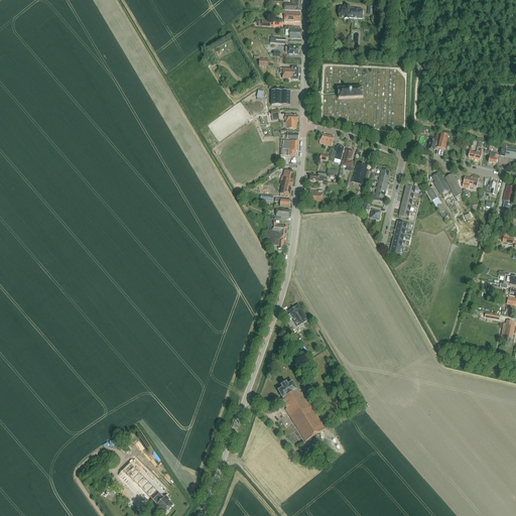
[(301,11),(301,1),(292,1),(291,4),(284,4),(284,10),(301,11)]
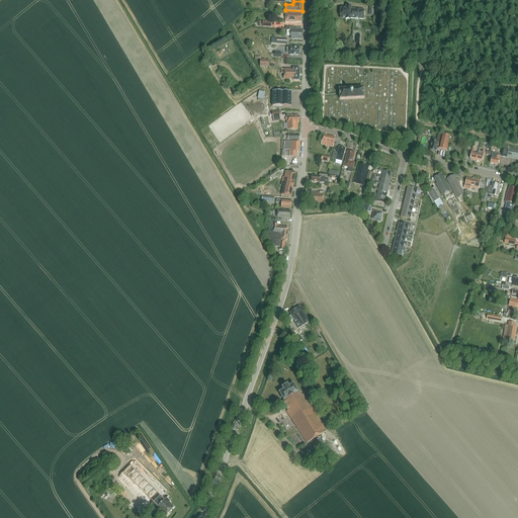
[(363,19),(364,10),(351,9),(351,6),(346,6),(346,8),(341,8),(340,18),(345,18),(345,19),(350,19),(350,18),(363,19)]
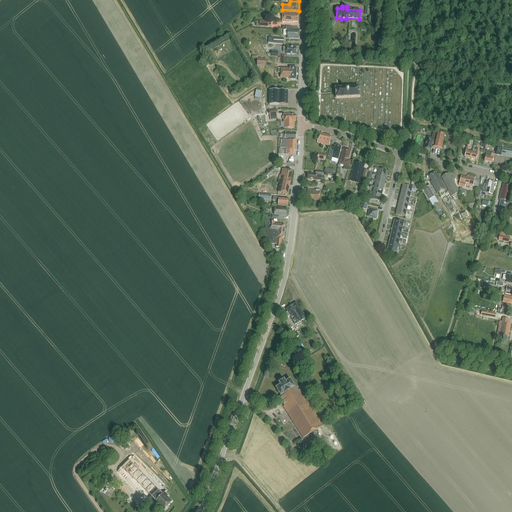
[(298,22),(299,14),(283,13),(282,22),(292,23),(292,22),(298,22)]
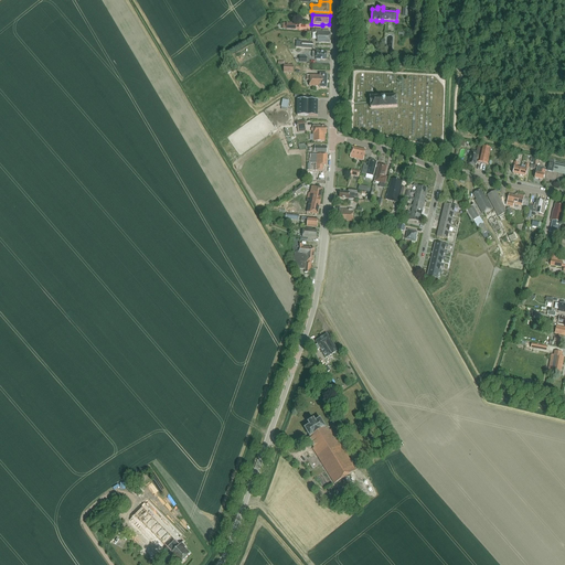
[(317,40),(317,43),(330,43),(330,33),(321,33),(318,33),(317,38),(317,40)]
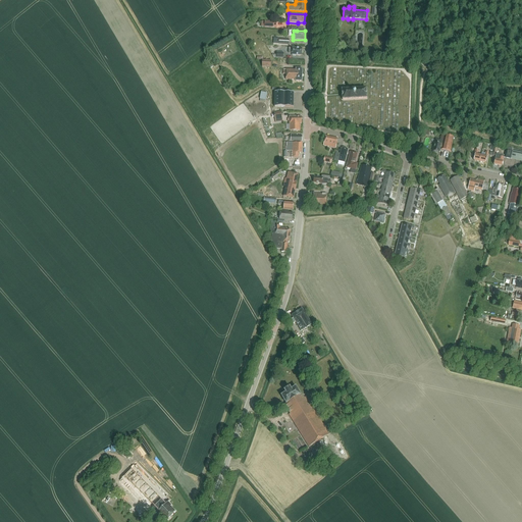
[(271,60),(262,59),(262,57),(257,56),(257,59),(262,60),(261,66),(270,67),(271,60)]
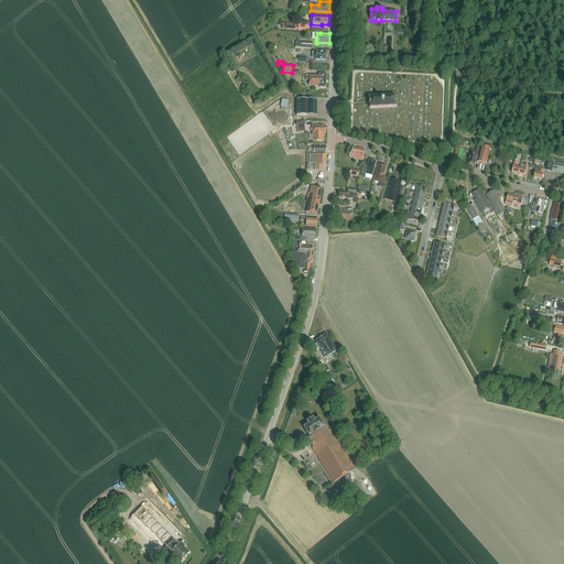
[(326,88),(327,75),(320,75),(320,76),(310,75),(310,76),(306,76),(306,80),(310,80),(310,86),(320,87),(320,88),(326,88)]
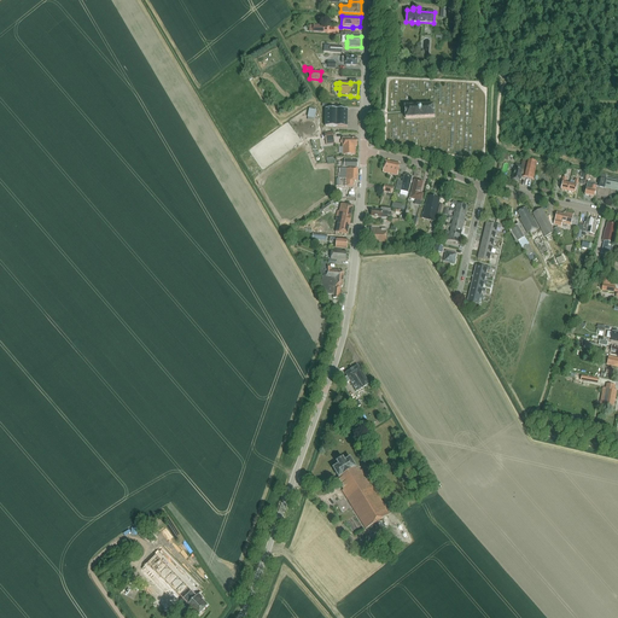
[(406,118),(435,117),(433,105),(421,105),(421,103),(418,103),(418,106),(404,106),(406,118)]
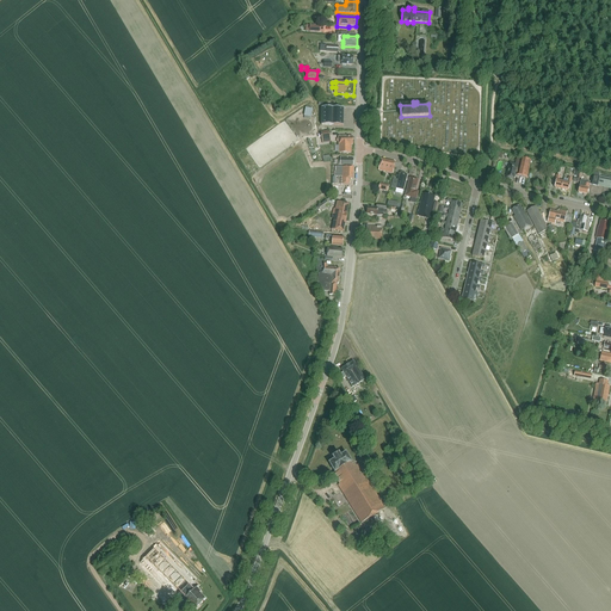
[(344,125),(344,119),(344,109),(334,109),(334,105),(329,105),(329,104),(322,104),(322,107),(322,125),(344,125)]
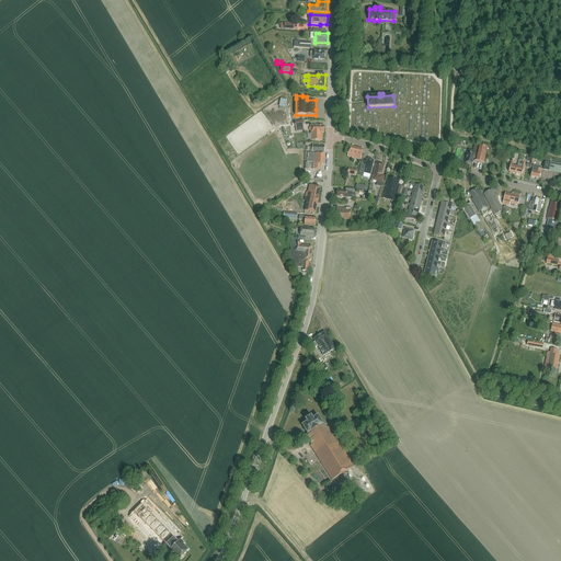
[(322,134),(324,134),(324,125),(311,126),(311,134),(312,134),(312,140),(322,140),(322,134)]
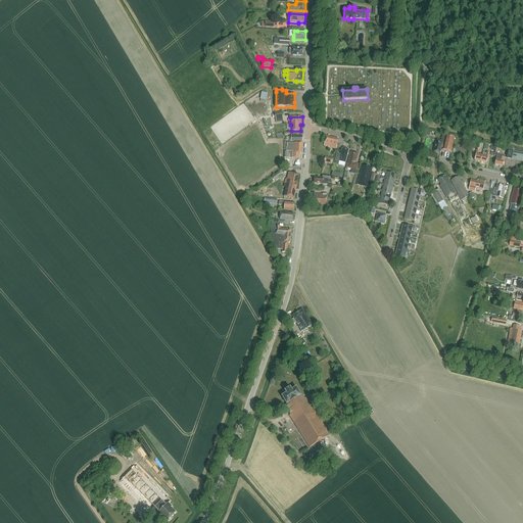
[(442,150),(450,152),(455,138),(445,136),(444,141),(441,141),(436,140),(435,143),(434,151),(440,153),(441,145),(443,145),(442,150)]
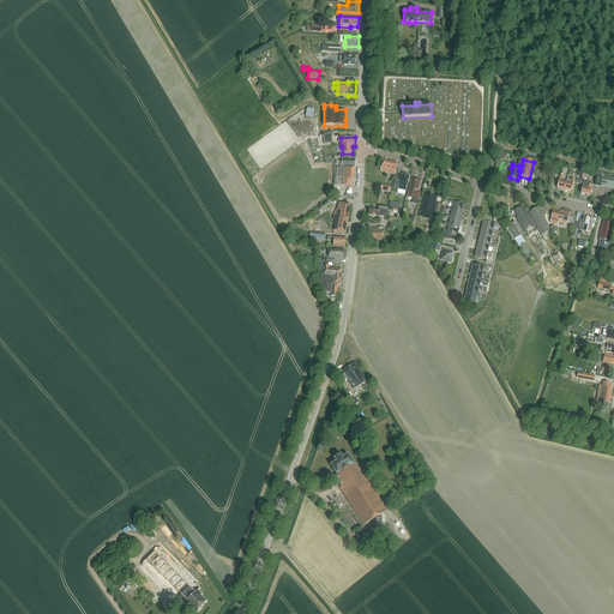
[(395,175),(397,163),(383,161),(380,172),(395,175)]
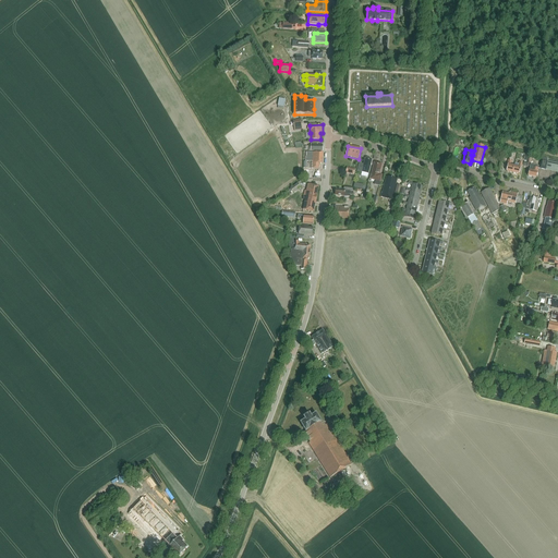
[(306,153),(306,159),(312,159),(312,161),(312,166),(312,168),(318,169),(318,164),(323,164),(323,153),(306,153)]
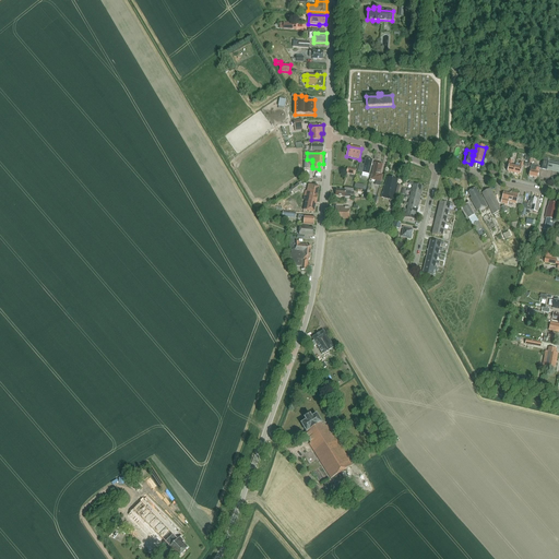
[(543,161),(540,169),(547,170),(549,158),(544,157),(543,161)]
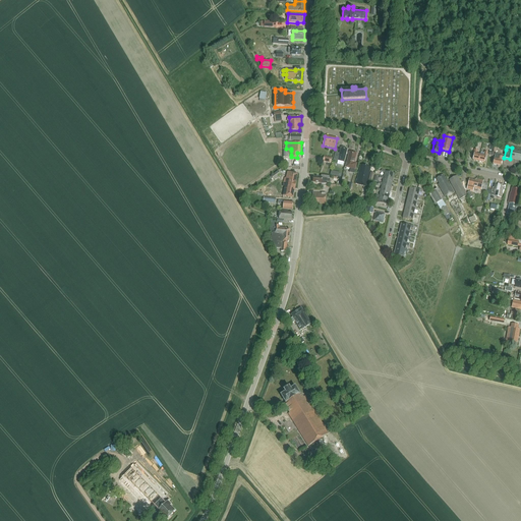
[(338,161),(337,165),(343,166),(347,150),(341,148),(339,156),(335,155),(334,160),(338,161)]
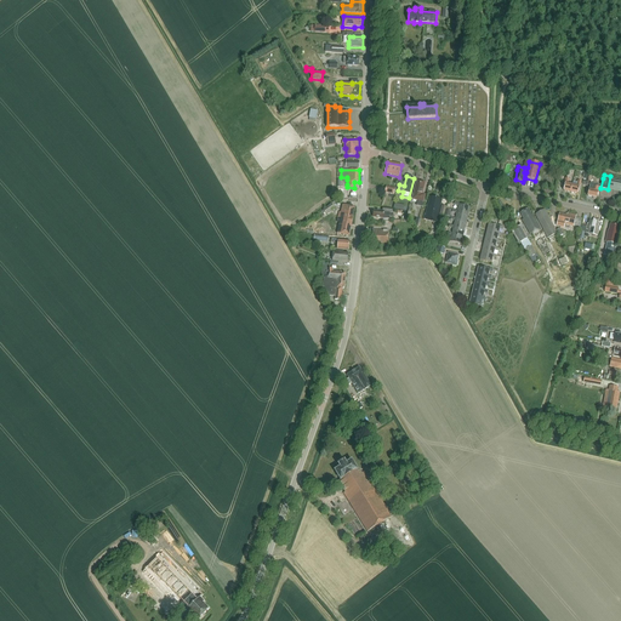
[(422,194),(426,183),(416,181),(411,199),(417,201),(416,205),(422,208),(426,195),(422,194)]
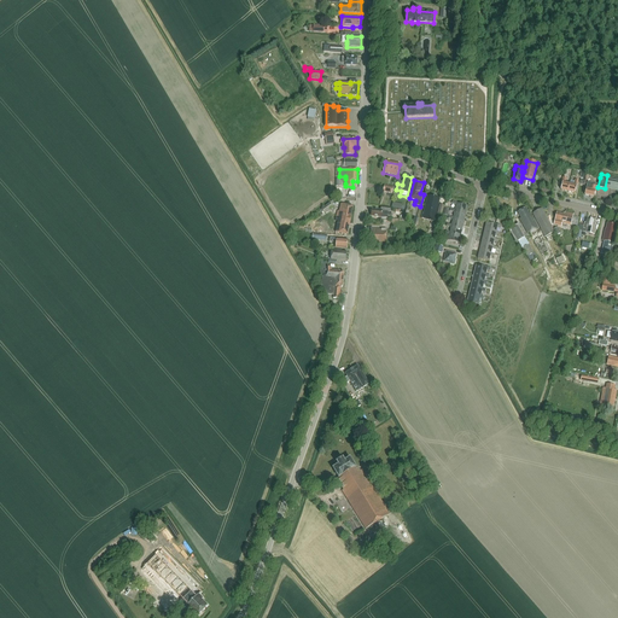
[(570,185),(567,192),(575,193),(577,186),(578,181),(575,180),(573,185),(570,185)]
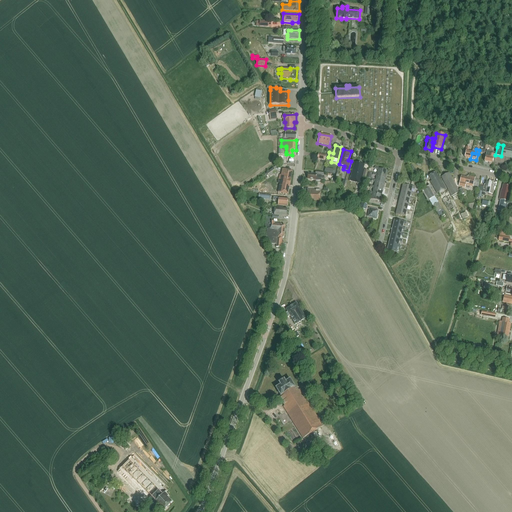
[(492,163),(494,155),(494,153),(487,151),(484,162),(492,163)]
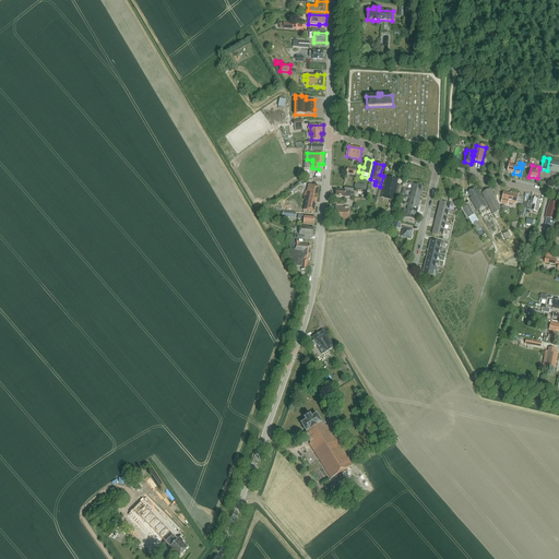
[(304,168),(304,178),(314,178),(314,175),(313,175),(313,169),(310,169),(310,168),(304,168)]
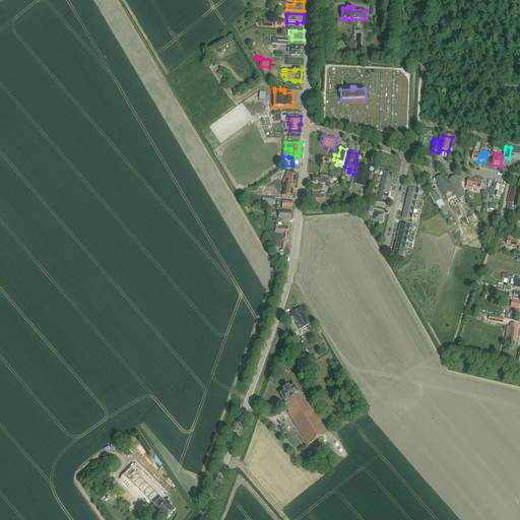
[(355,179),(354,184),(366,187),(367,183),(370,173),(369,172),(370,167),(360,165),(359,171),(358,174),(358,175),(356,179),(355,179)]
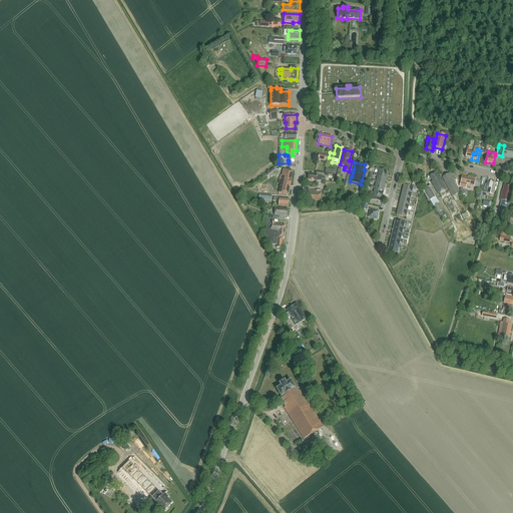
[(376,167),(375,169),(379,170),(378,174),(378,175),(387,177),(389,171),(380,169),(380,168),(376,167)]
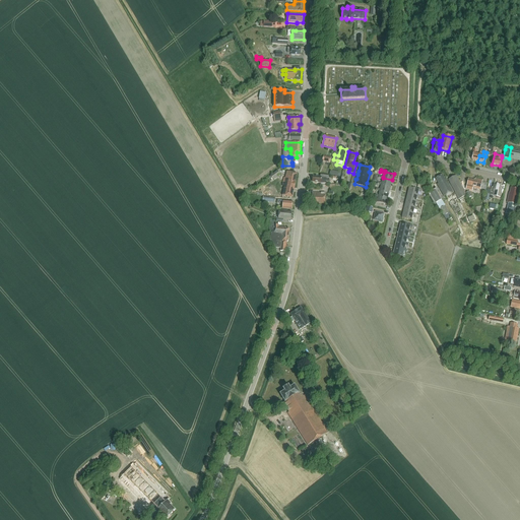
[(273,180),(280,175),(277,171),(270,176),(273,180)]
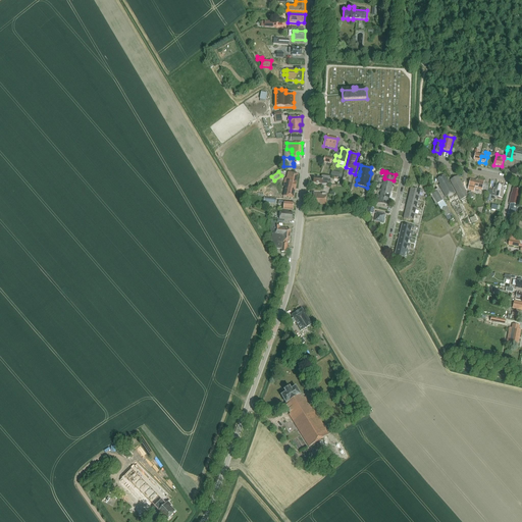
[(286,184),(283,197),(293,199),(295,192),(297,181),(298,174),(288,172),(285,184),(286,184)]
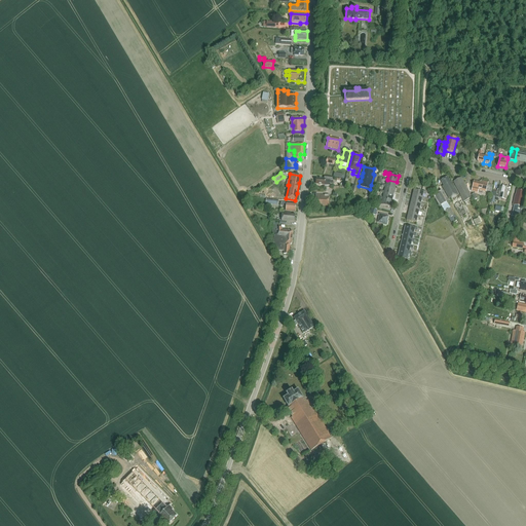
[(332,181),(332,178),(326,177),(326,180),(316,179),(315,184),(320,184),(321,185),(325,185),(325,184),(330,184),(331,181),(332,181)]
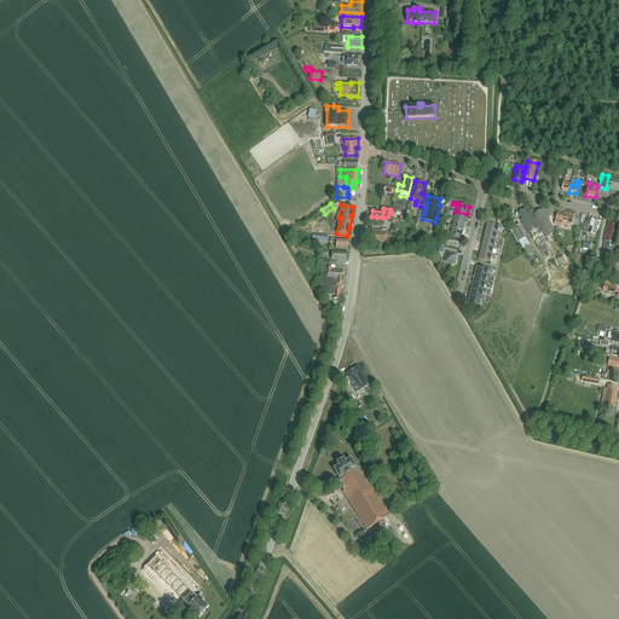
[(533,217),(532,218),(531,214),(530,214),(526,208),(519,212),(522,219),(520,219),(528,233),(539,229),(533,217)]
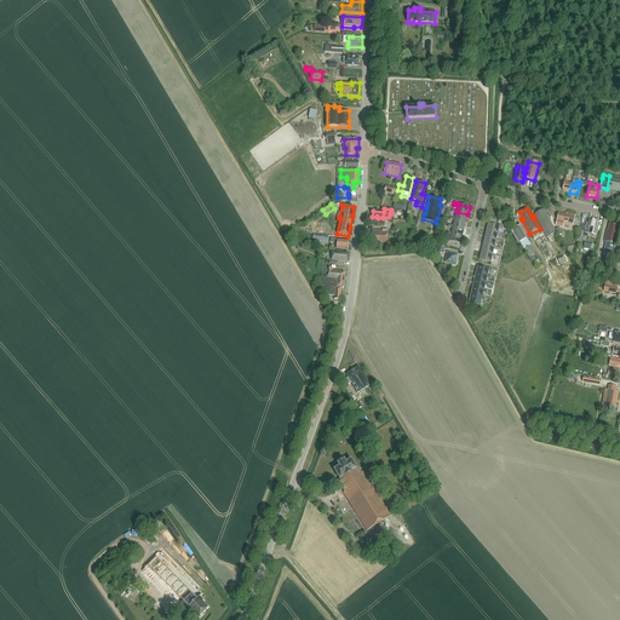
[(452,210),(452,212),(457,213),(455,218),(454,219),(466,222),(468,214),(457,212),(457,211),(452,210)]
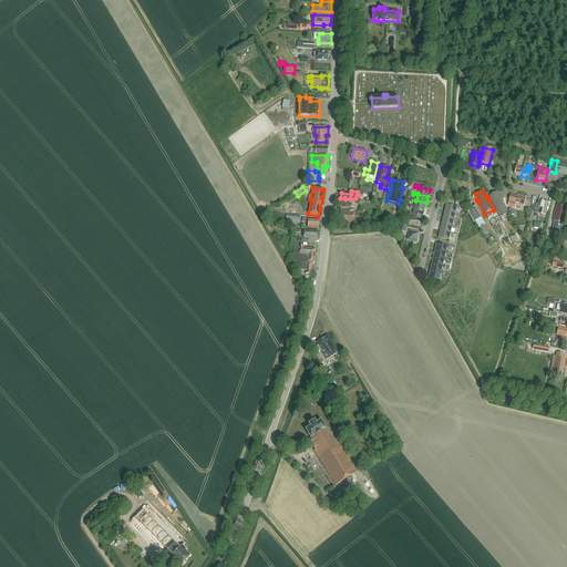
[(500,217),(508,214),(497,192),(488,196),(500,217)]
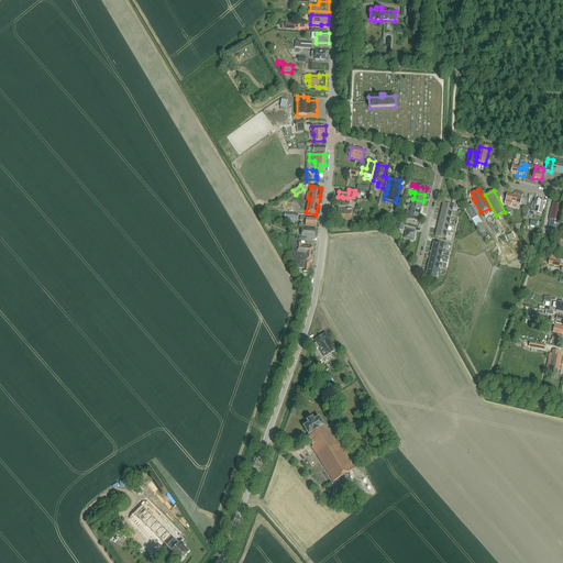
[(520,206),(522,196),(515,194),(514,196),(507,194),(505,205),(511,207),(512,203),(520,206)]
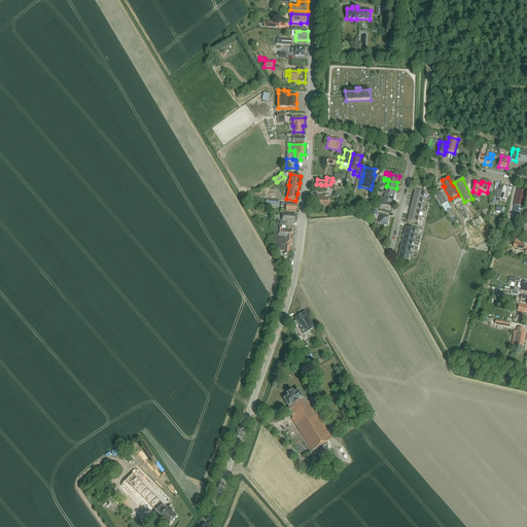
[(383,184),(382,186),(386,187),(385,191),(385,192),(394,195),(396,188),(386,186),(387,185),(383,184)]
